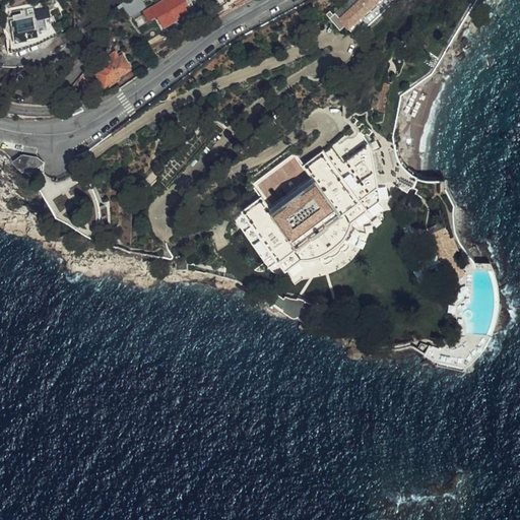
[(135,0),(126,0),(123,3),(132,16),(142,9),(135,0)]
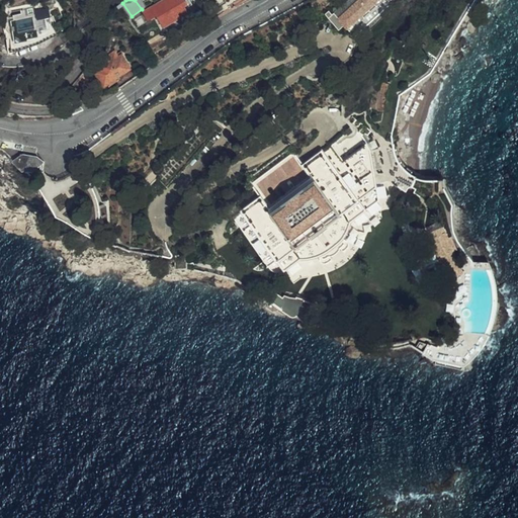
[(176,18),(184,13),(187,12),(185,8),(192,4),(189,0),(165,0),(153,8),(163,26),(176,18)]
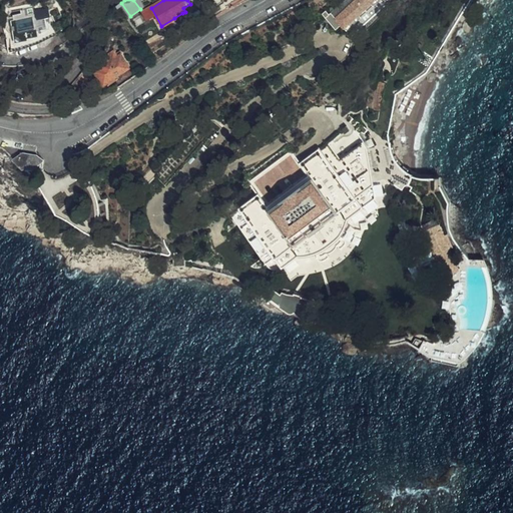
[(216,0),(209,5),(216,15),(224,10),(224,8),(218,0),(216,0)]
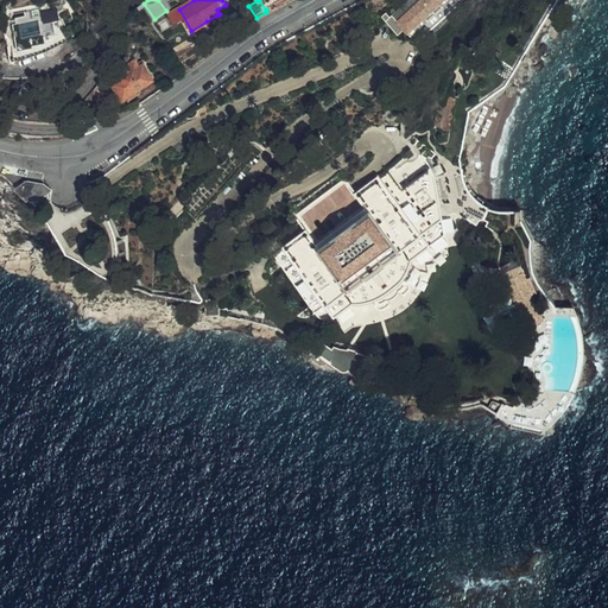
[(417,0),(407,0),(393,14),(398,19),(417,0)]
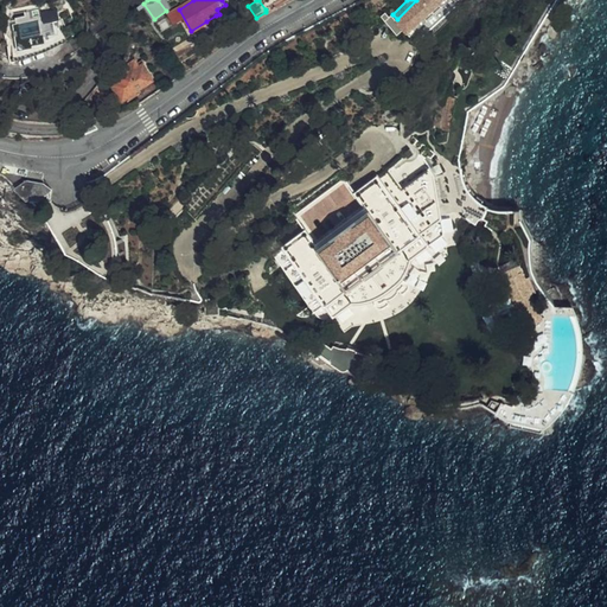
[(416,0),(397,19),(404,26),(411,33),(446,0),(416,0)]
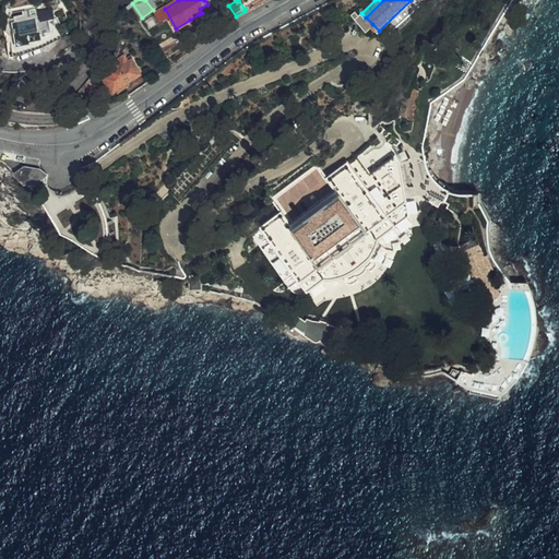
[(366,30),(372,24),(366,18),(361,13),(360,11),(355,16),(366,30)]
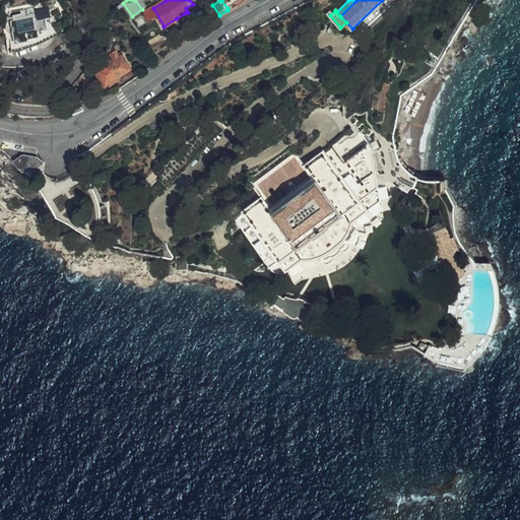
[(23,15),(22,12),(12,14),(13,18),(10,19),(15,42),(27,40),(27,37),(38,35),(37,27),(47,26),(46,14),(35,17),(34,12),(23,15)]
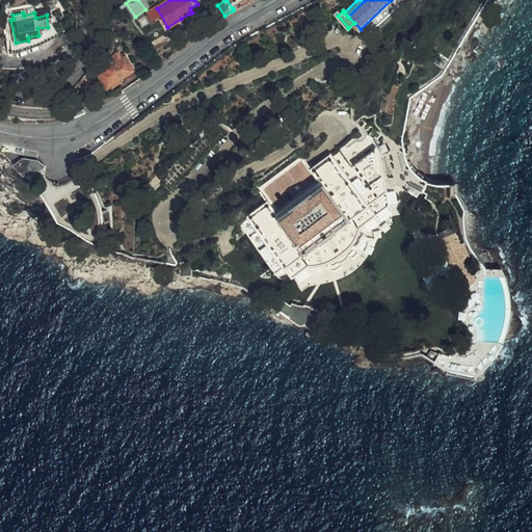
[(192,18),(189,14),(181,19),(184,23),(192,18)]
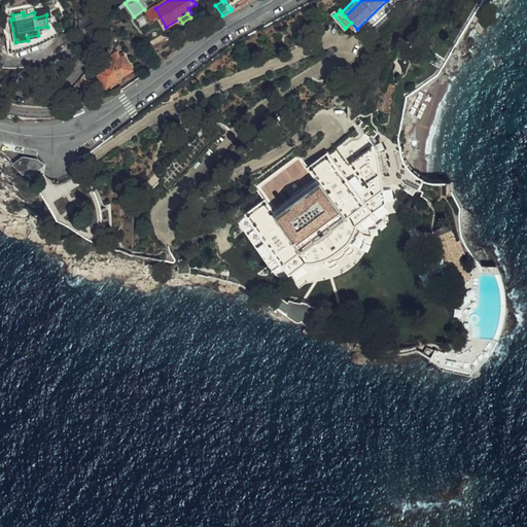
[(119,55),(116,51),(96,67),(100,73),(98,74),(107,86),(134,68),(123,53),(119,55)]
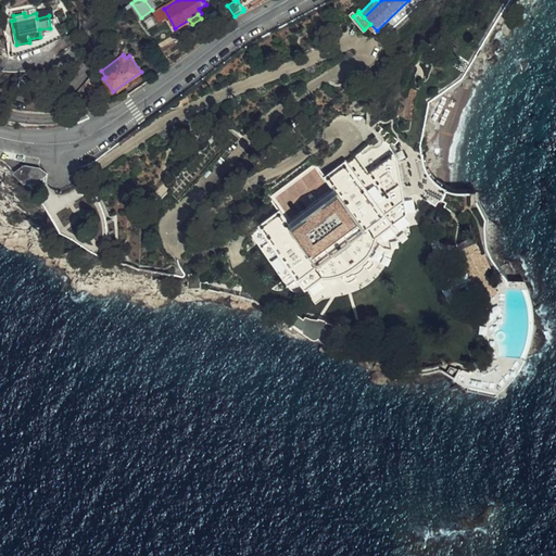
[(312,119),(307,113),(293,124),(298,130),(312,119)]
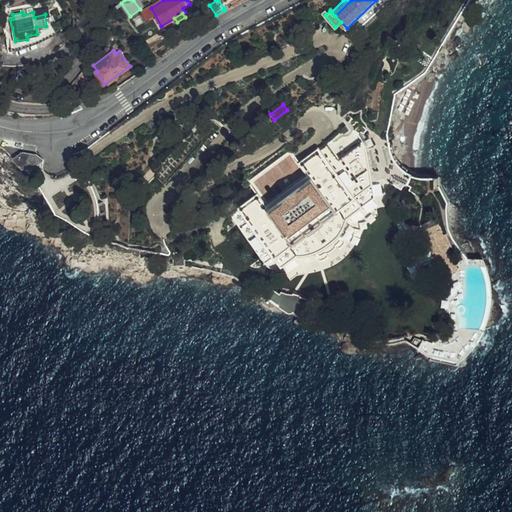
[(388,144),(388,140),(377,141),(379,158),(388,179),(398,184),(400,181),(407,184),(408,182),(410,182),(412,183),(417,174),(411,172),(407,171),(401,167),(397,163),(393,156),(388,144)]
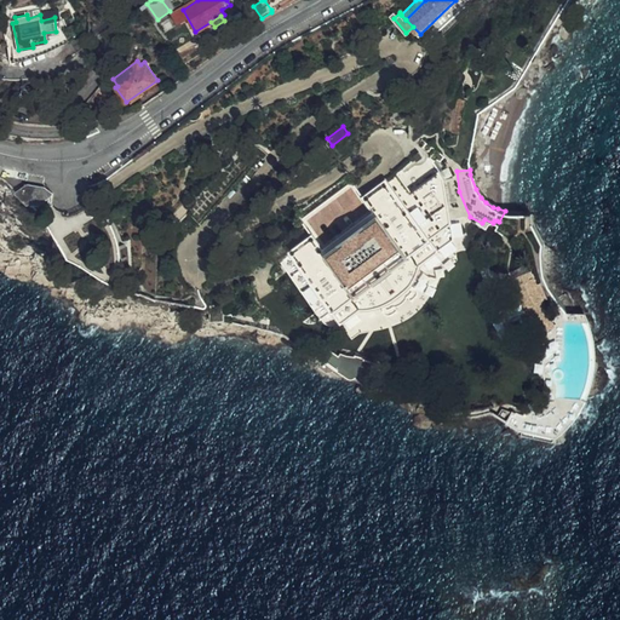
[(424,263),(457,239),(447,178),(442,171),(415,191),(399,171),(388,179),(386,177),(363,195),(374,210),(378,216),(327,254),(322,247),(313,234),(290,251),(291,252),(280,260),(322,319),(327,322),(332,325),(336,325),(340,325),(345,321),(361,310),(365,311),(369,311),(379,310),(384,308),(385,313),(396,304),(397,305),(411,296),(409,294),(419,287),(414,286),(419,282),(423,275),(424,270),(424,263)]
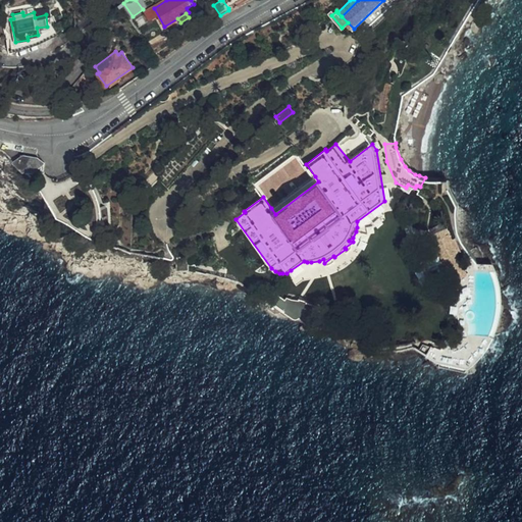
[(24,169),(35,169),(46,162),(39,154),(24,153),(14,159),(24,169)]
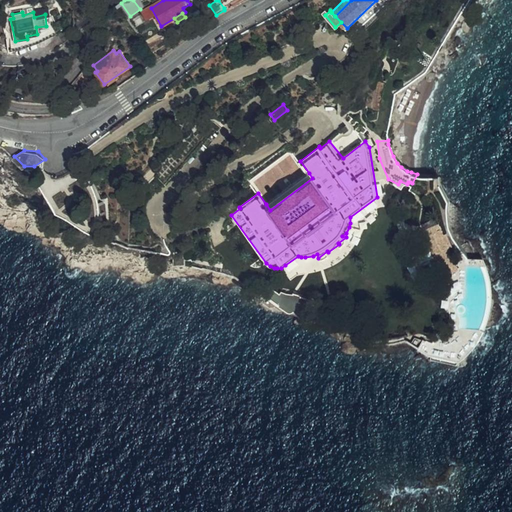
[(312,178),(309,173),(266,204),(270,210),(312,178)]
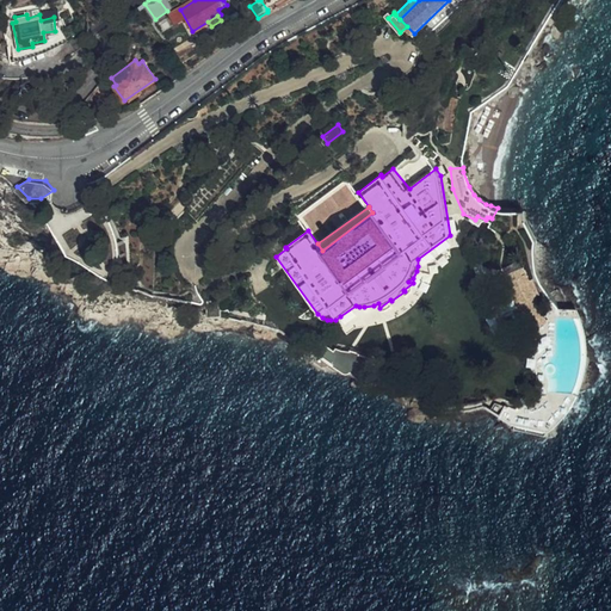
[(74,240),(69,232),(62,235),(67,244),(74,240)]
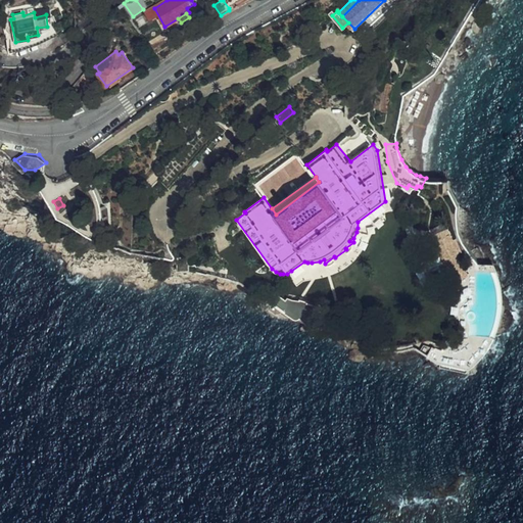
[(450,229),(435,235),(455,281),(469,274),(450,229)]
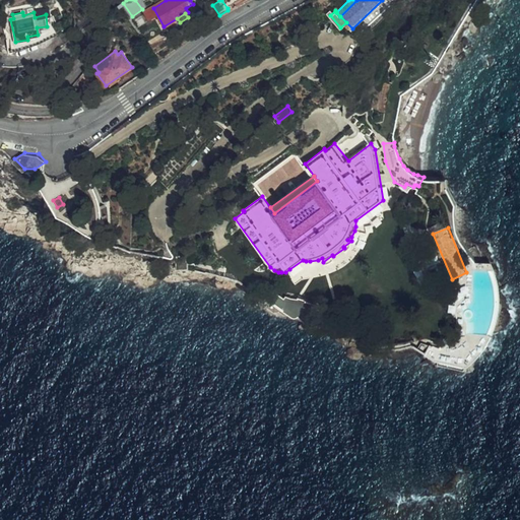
[(282,304),(270,296),(269,298),(283,309),(290,313),(290,310),(282,304)]
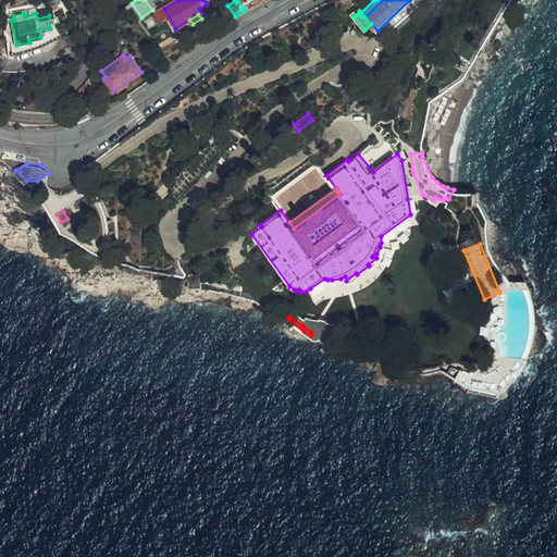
[(455,364),(450,370),(458,375),(460,368),(455,364)]
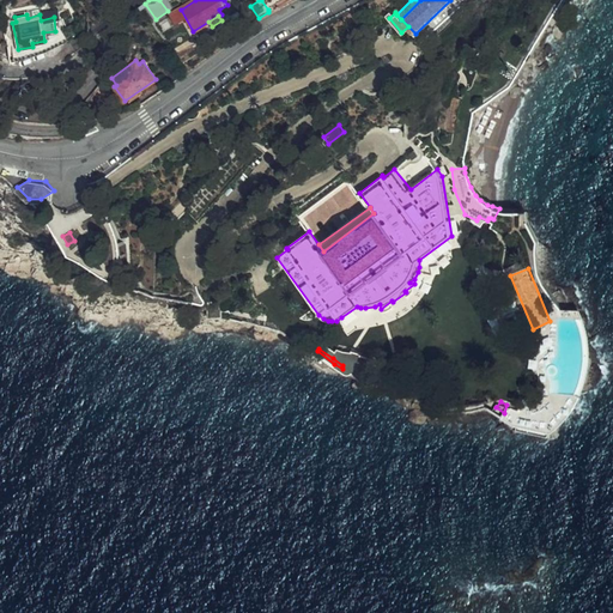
[(496,407),(505,418),(510,406),(507,405),(504,413),(496,407)]
